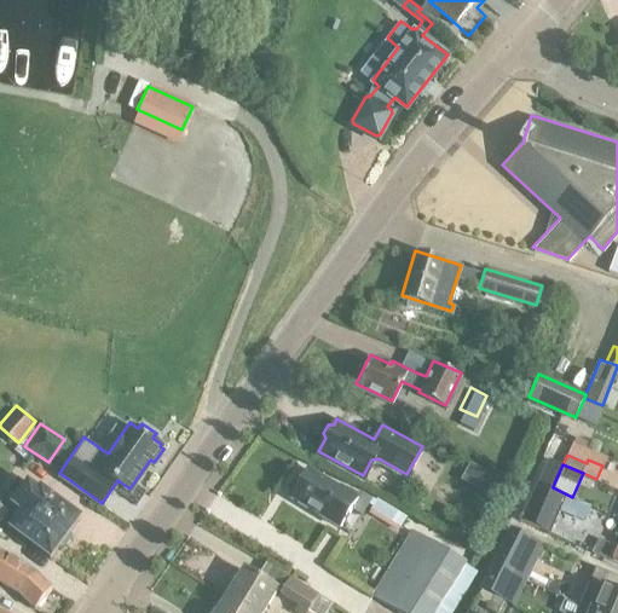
[(298,479),(294,476),(288,486),(292,489),(289,493),(340,524),(351,504),(361,512),(371,495),(359,487),(356,493),(339,483),(338,485),(306,466),(298,479)]
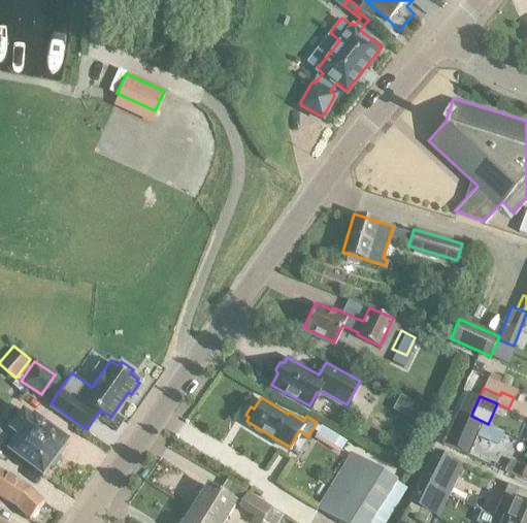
[(8,426),(18,433),(7,448),(41,474),(68,438),(33,413),(32,415),(23,407),(21,411),(13,406),(4,419),(10,424),(8,426)]
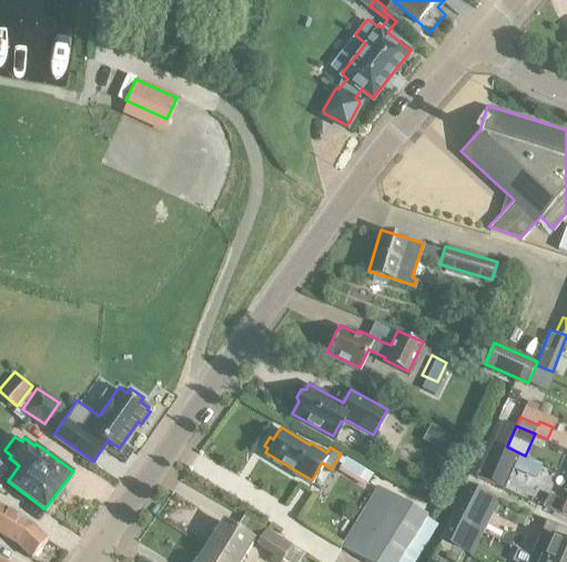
[(518,452),(507,447),(506,447),(493,441),(492,440),(475,473),(479,476),(504,486),(518,452)]
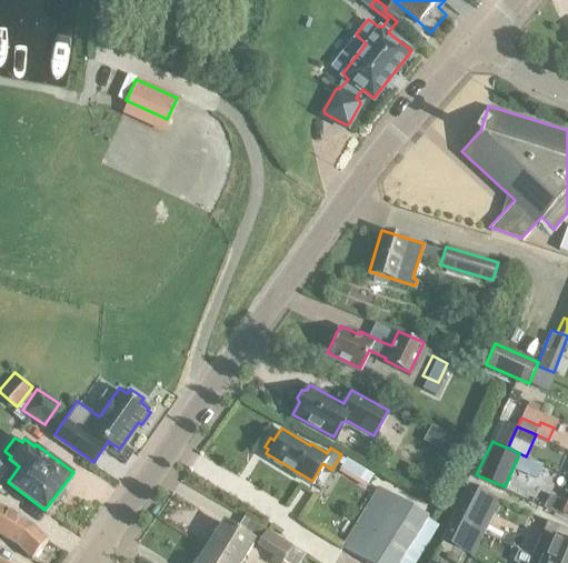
[(359,476),(367,481),(372,472),(365,468),(359,476)]
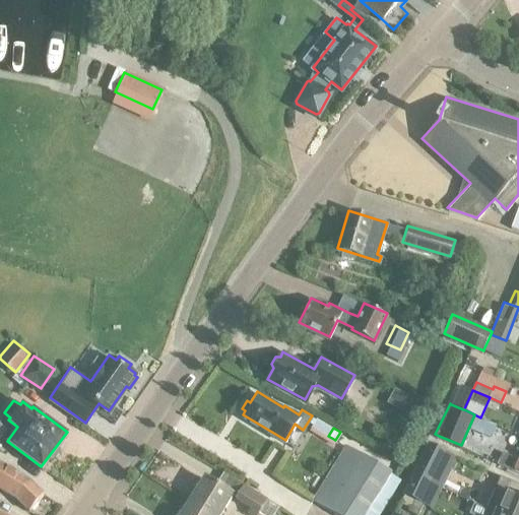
[(399,435),(389,430),(384,439),(394,444),(399,435)]
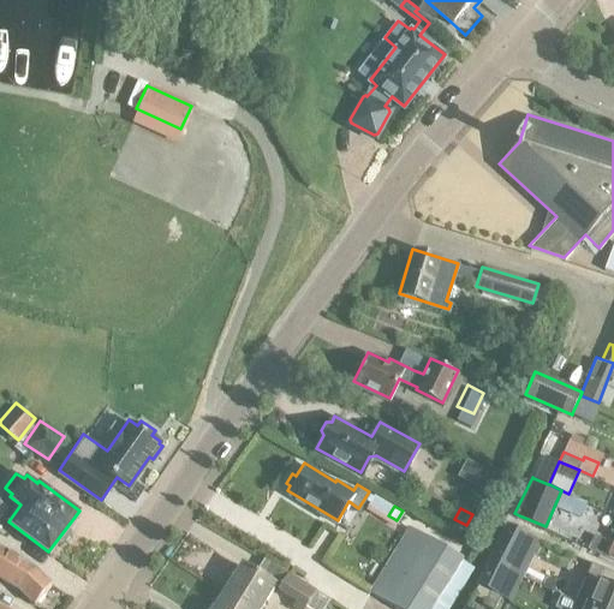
[(410,523),(369,587),(403,608),(427,608),(462,555),(410,523)]
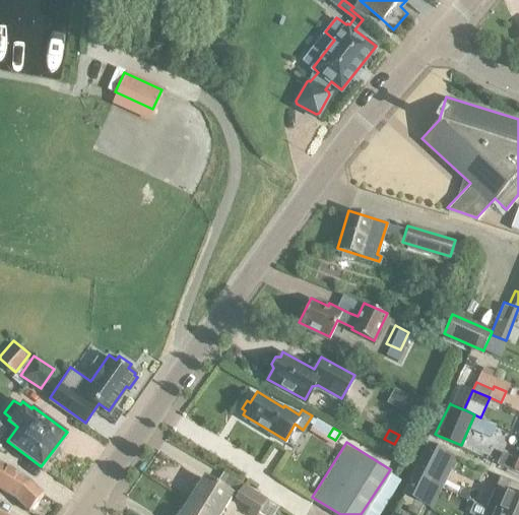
[(427,442),(412,472),(429,480),(443,450),(427,442)]
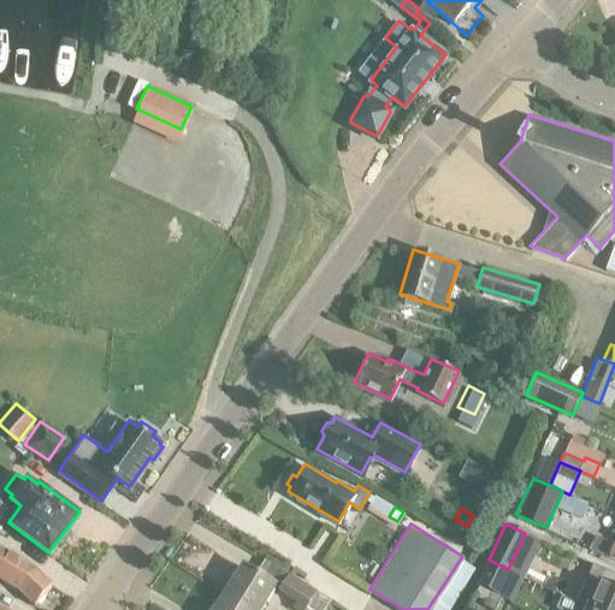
[(605,537),(599,551),(614,557),(614,536),(613,540),(605,537)]
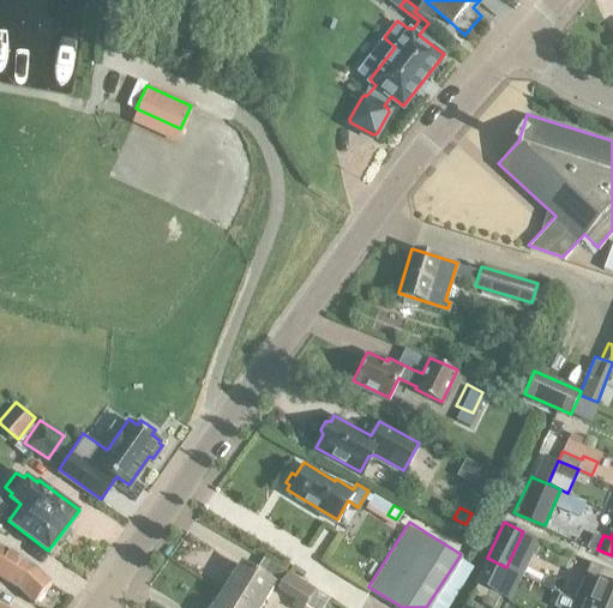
[(0,575),(17,584),(34,600),(50,581),(34,564),(0,542),(0,575)]
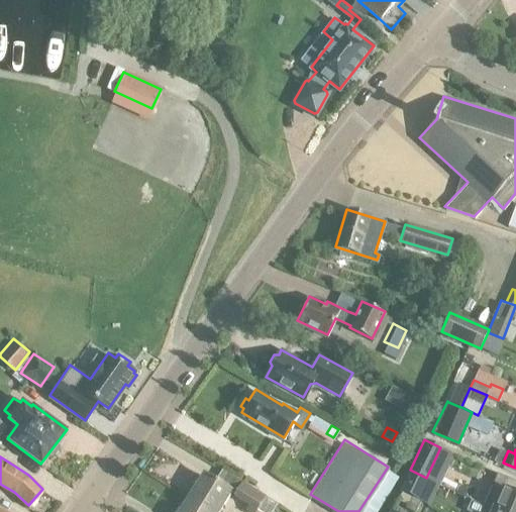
[(410,470),(400,490),(412,495),(416,497),(421,499),(429,503),(438,483),(426,478),(410,470)]
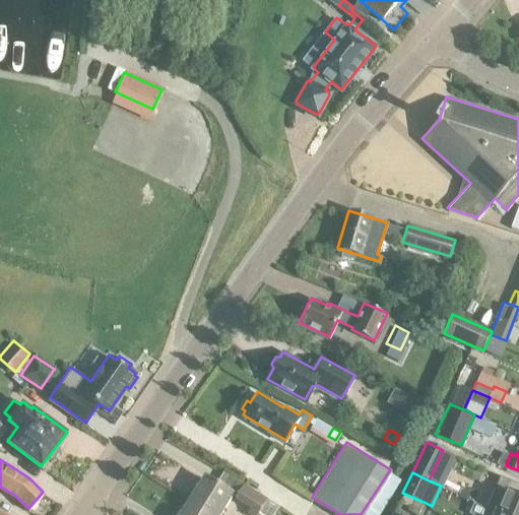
[(487,504),(485,505),(509,514),(518,514),(518,481),(500,473),(487,504)]
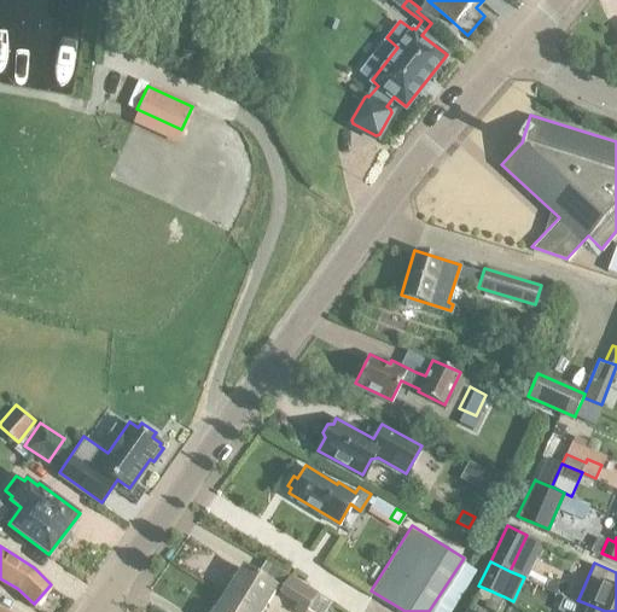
[(242,564),(225,590),(258,611),(275,586),(242,564)]
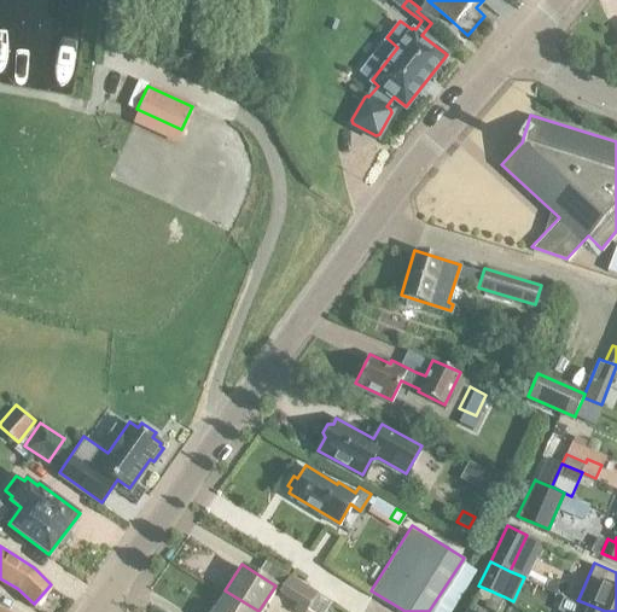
[(324,611),(331,601),(289,575),(278,593),(295,604),(292,608),(297,611),(324,611)]
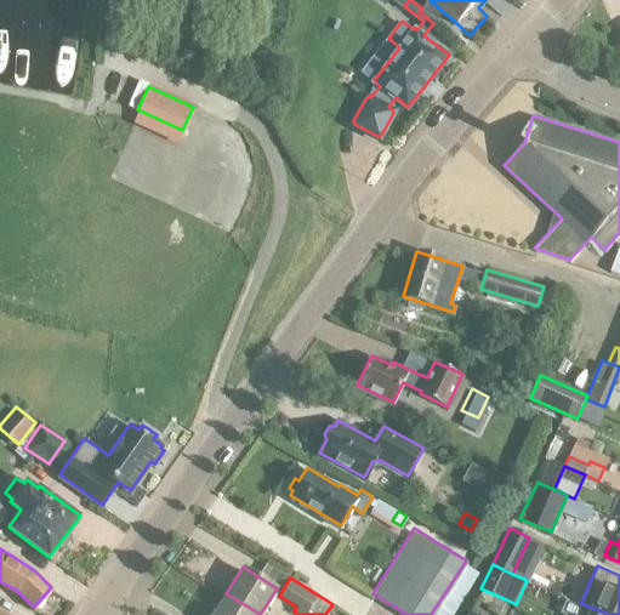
[(260,614),(226,593),(212,614),(260,614)]
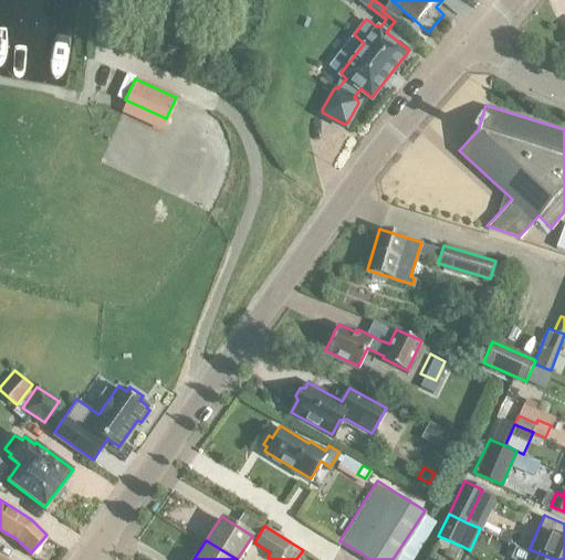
[(451,541),(446,553),(456,558),(461,546),(456,543),(451,541)]
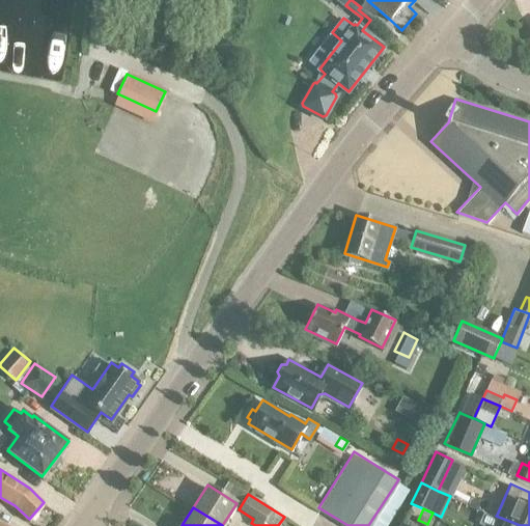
[(520,525),(496,516),(483,510),(478,522),(487,525),(520,525)]
